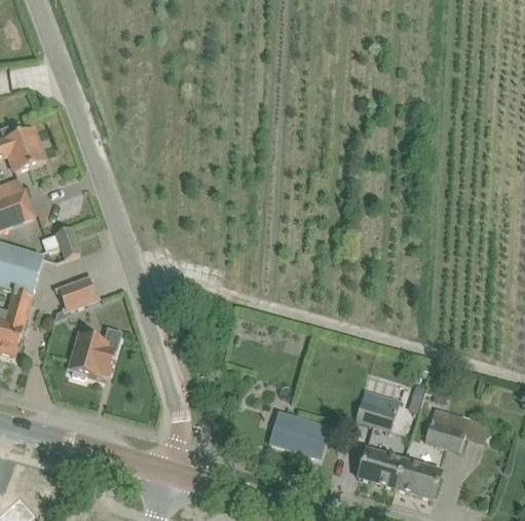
[(0,139),(0,157),(3,157),(0,151),(7,148),(15,171),(47,159),(35,126),(24,131),(21,121),(2,128),(5,138),(0,139)]
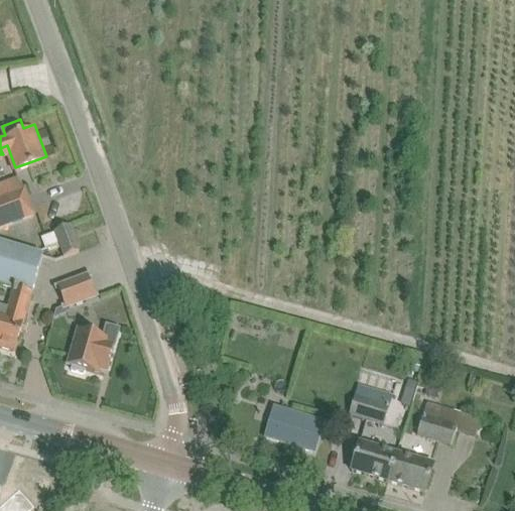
[(0,195),(0,223),(34,211),(24,185),(0,195)]
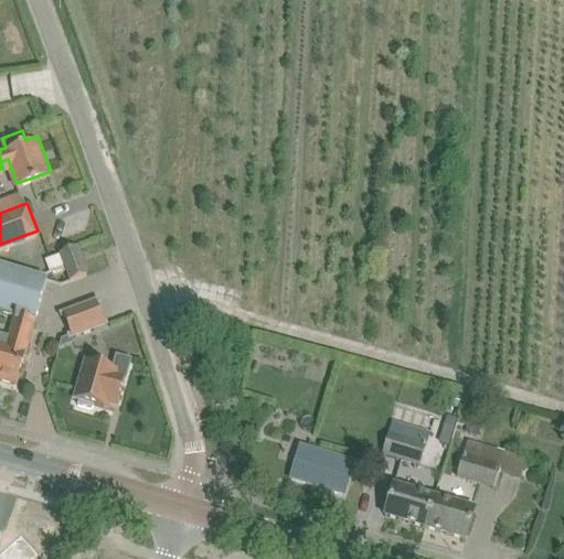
[(87,271),(77,244),(62,249),(72,277),(87,271)]
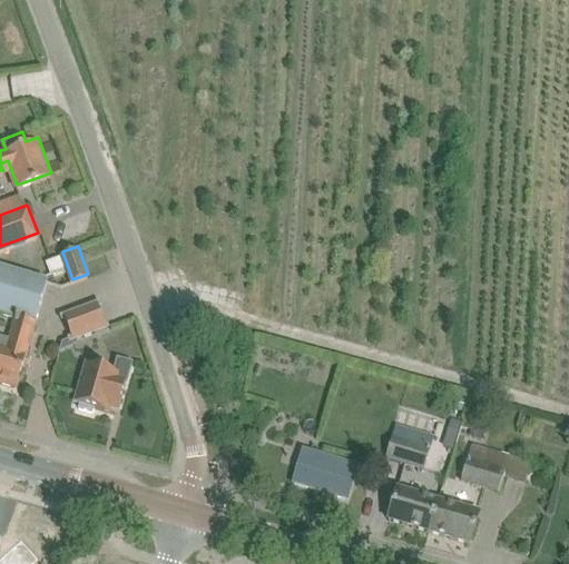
[(30,342),(48,278),(0,263),(0,308),(17,314),(11,335),(0,332),(0,376),(1,376),(3,379),(11,382),(15,381),(18,382),(29,342),(30,342)]
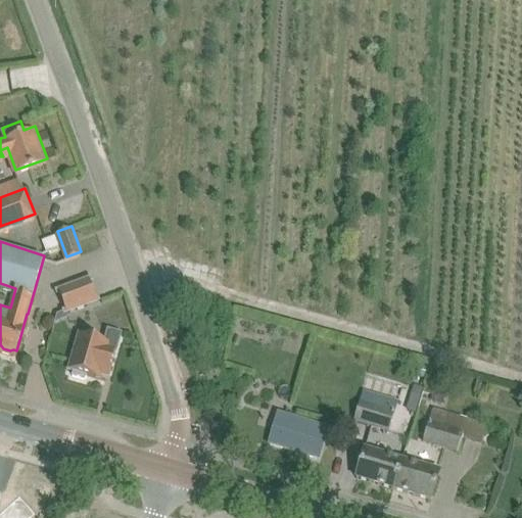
[(89,274),(58,285),(66,309),(97,297),(89,274)]
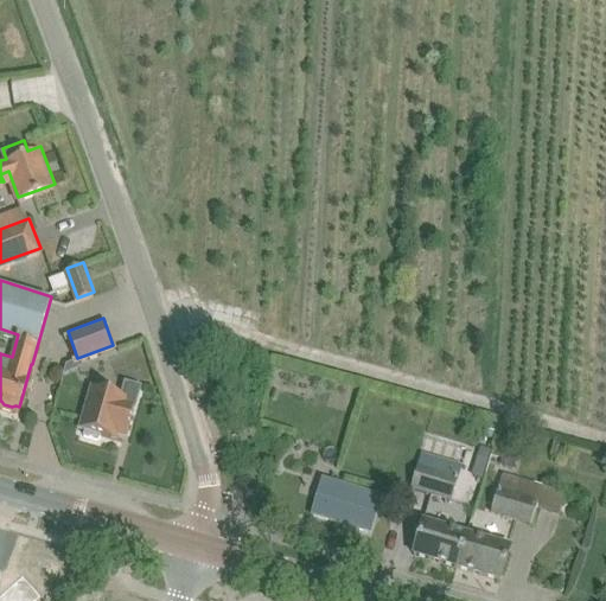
[(82,424),(83,424),(85,426),(84,430),(100,435),(101,430),(114,434),(114,433),(112,432),(113,426),(127,430),(135,403),(134,403),(140,383),(127,379),(123,392),(94,384),(82,424)]
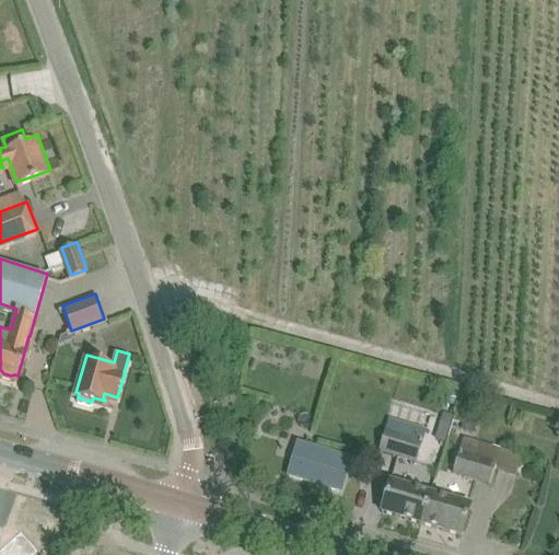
[(450,384),(446,397),(456,400),(459,386),(450,384)]
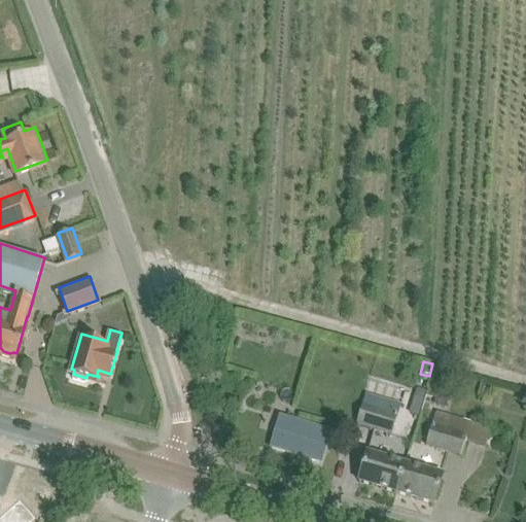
[(356,420),(391,430),(400,399),(365,388),(356,420)]
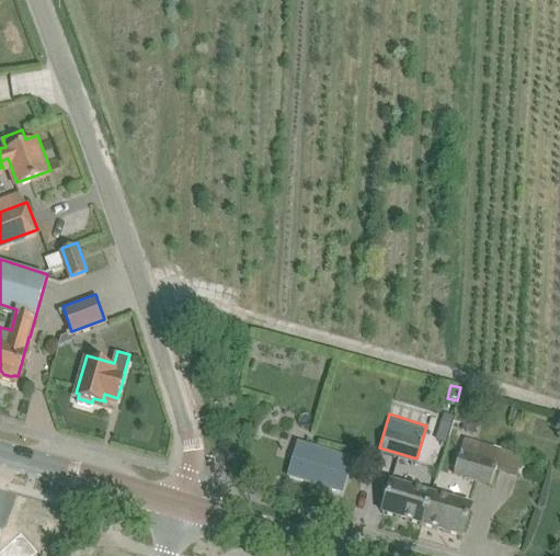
[(454,469),(492,480),(503,443),(465,432),(454,469)]
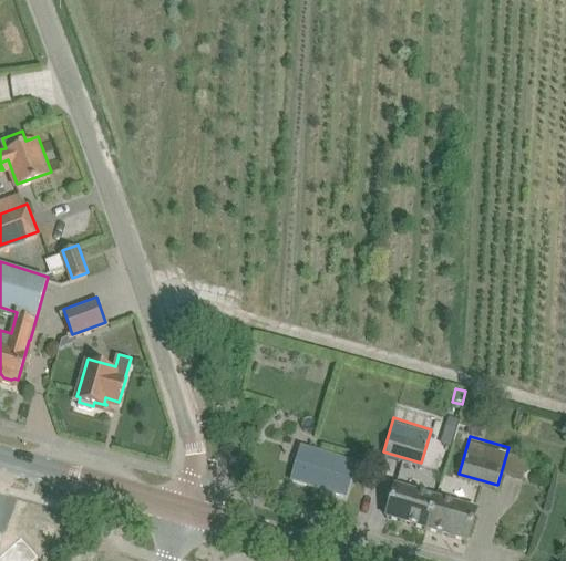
[(292,477),(346,492),(356,458),(309,445),(305,461),(298,460),(292,477)]
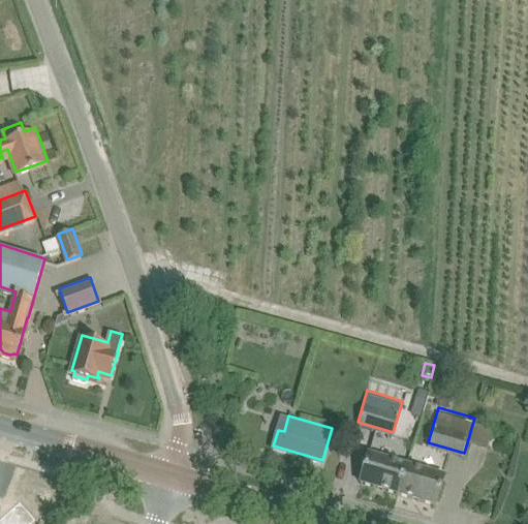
[(361,480),(399,491),(407,462),(369,451),(361,480)]
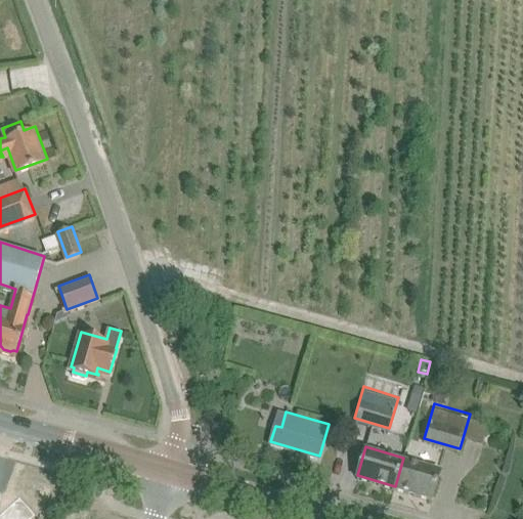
[(403,458),(395,486),(432,496),(441,469),(403,458)]
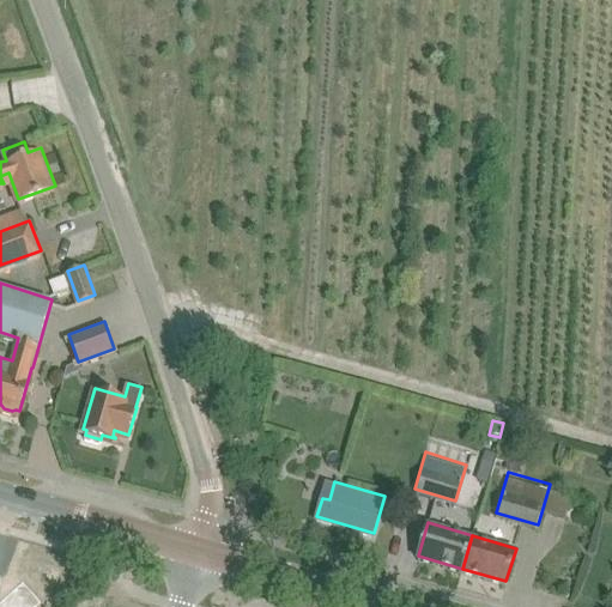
[(23,606),(7,589),(0,596),(0,606),(23,606)]
